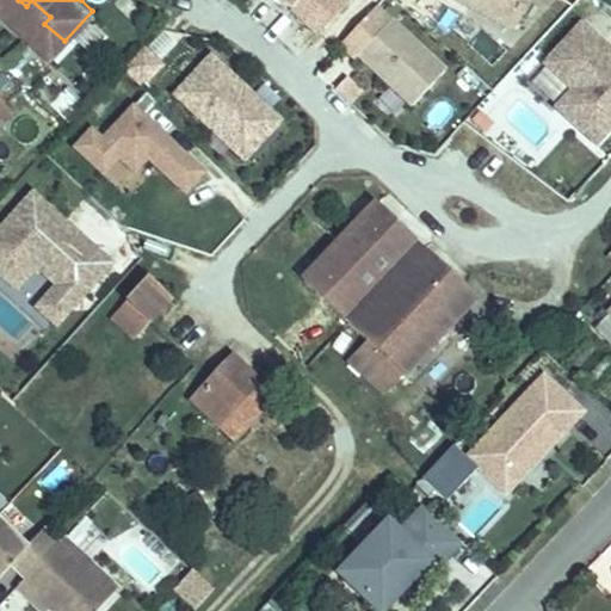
[(50,17),(31,0),(26,6),(44,24),(50,17)]
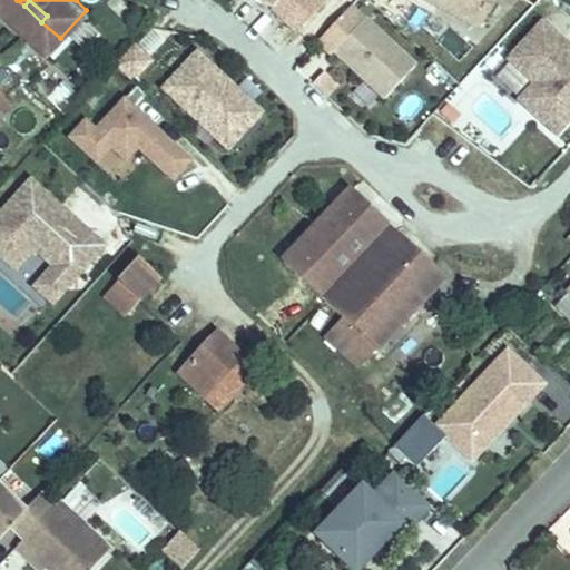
[(86,10),(94,1),(92,0),(76,0),(86,10)]
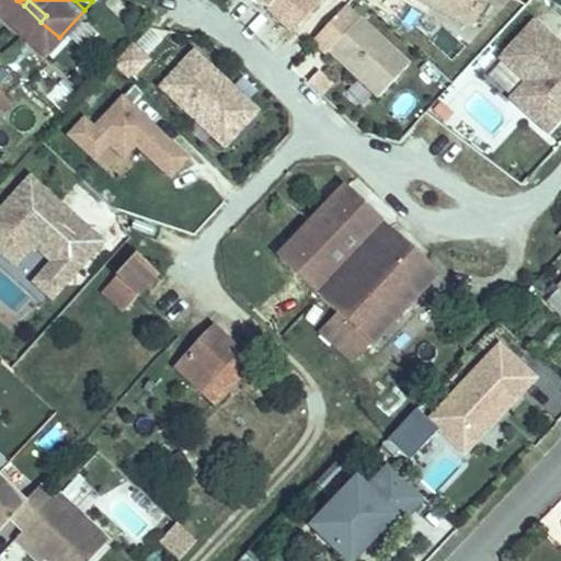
[(293,0),(261,0),(278,16),(293,0)]
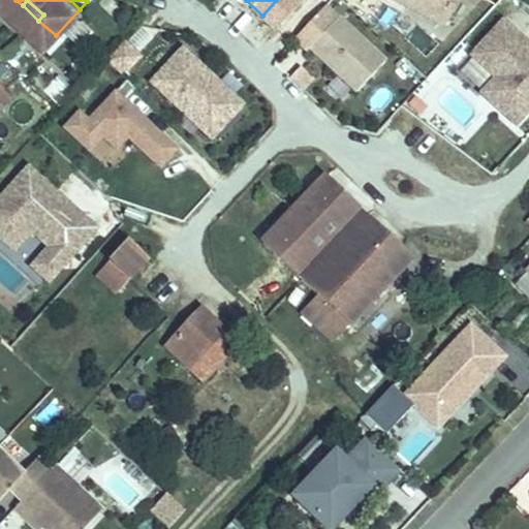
[(390,0),(445,30),(460,0),(390,0)]
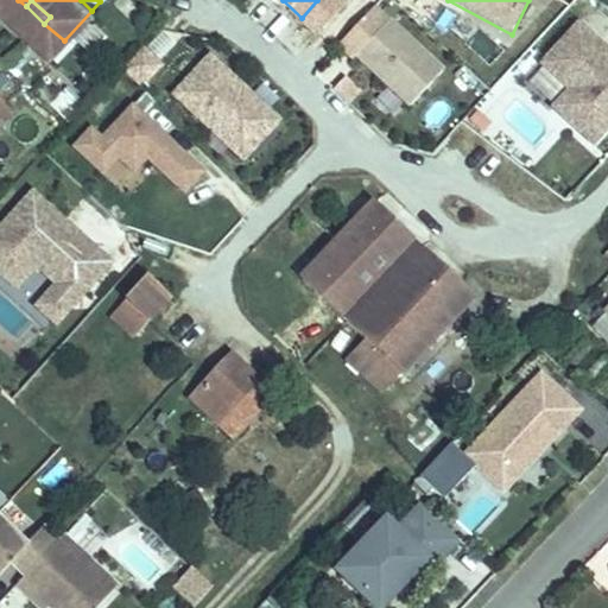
[(439,65),(385,14),(353,50),(406,100),(439,65)]
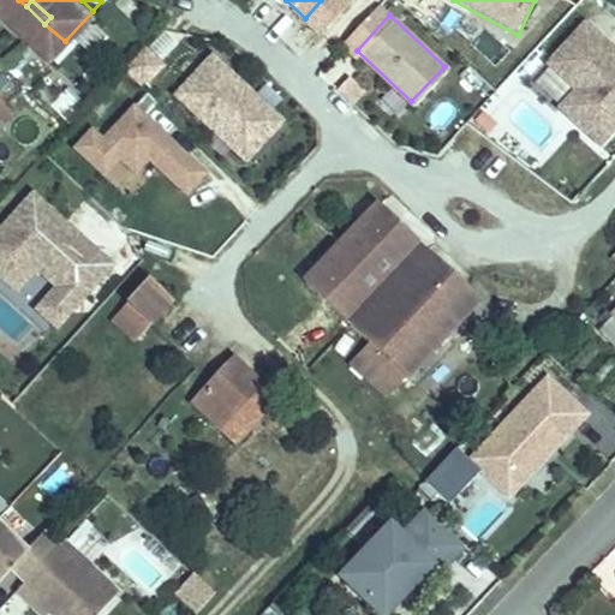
[(614,49),(583,21),(544,64),(569,87),(553,106),(602,150),(614,136),(614,49)]
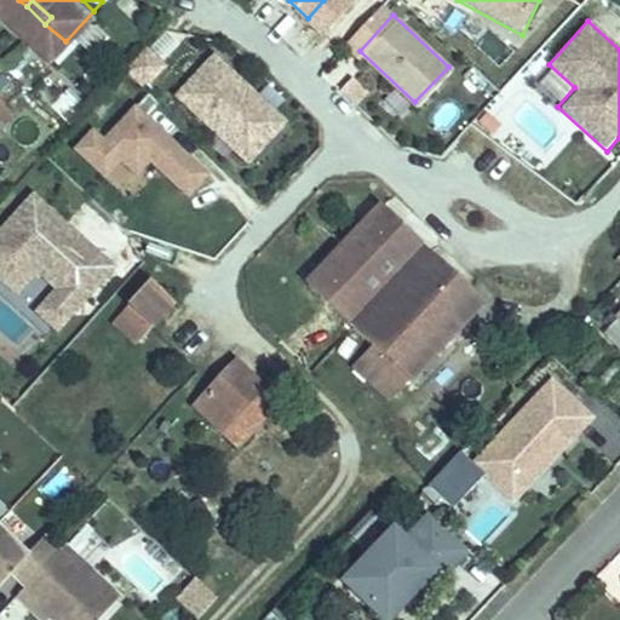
[(92,51),(107,34),(93,22),(78,38),(92,51)]
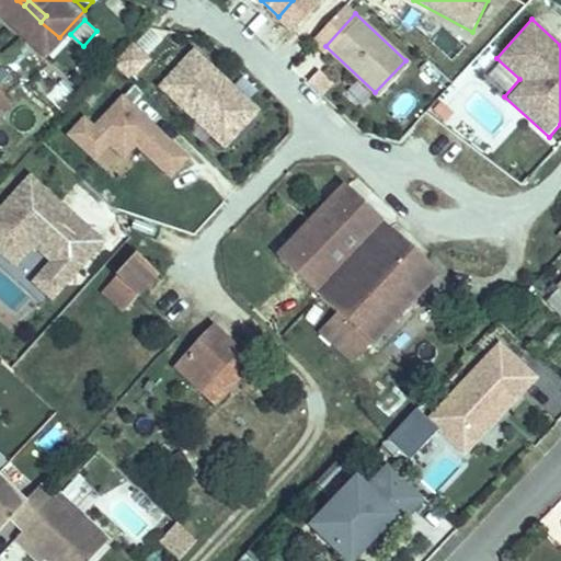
[(134,44),(116,61),(133,78),(151,61),(134,44)]
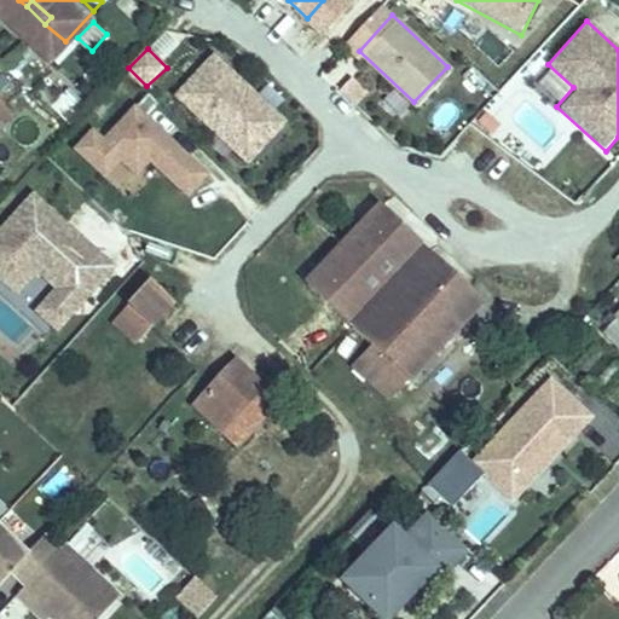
[(214,52),(173,94),(247,166),(288,125),(214,52)]
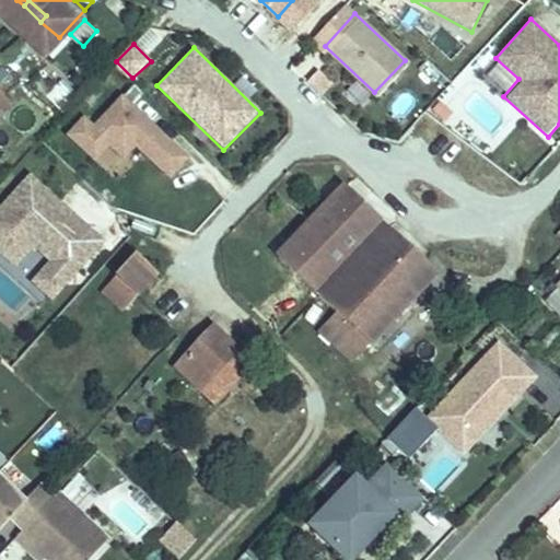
[(0,100),(4,96),(10,102),(24,88),(0,66),(0,100)]
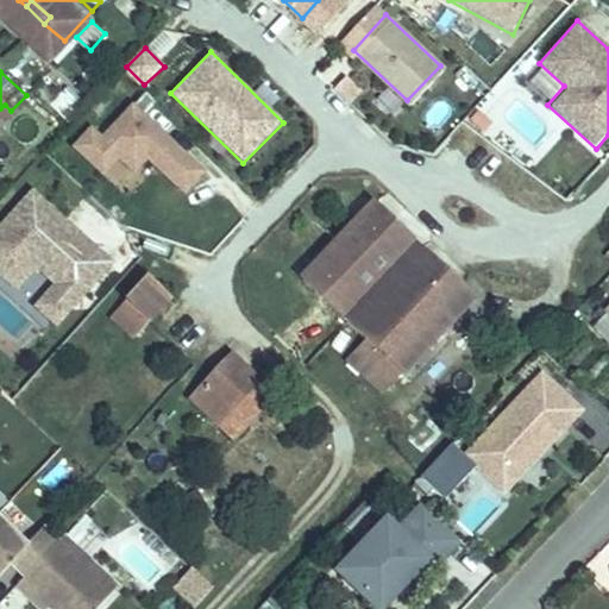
[(346,73),(332,86),(349,104),(363,90),(346,73)]
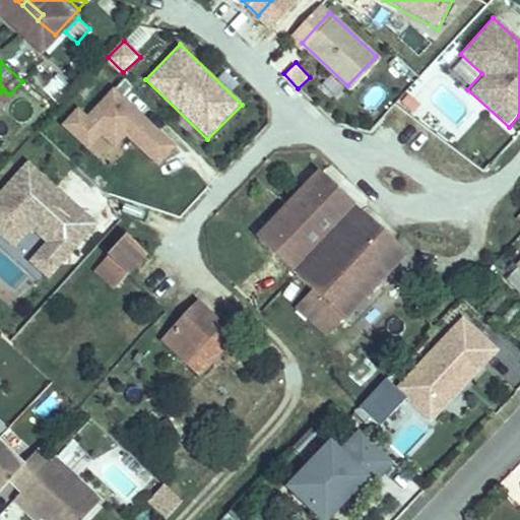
[(75,109),(61,125),(106,165),(126,142),(156,169),(176,147),(113,91),(87,120),(75,109)]
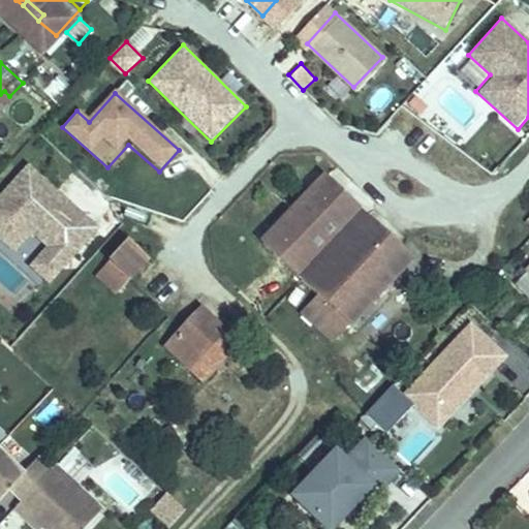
[(87,201),(37,156),(0,197),(0,217),(24,240),(41,220),(59,237),(76,252),(106,219),(96,210),(93,214),(83,205),(87,201)]
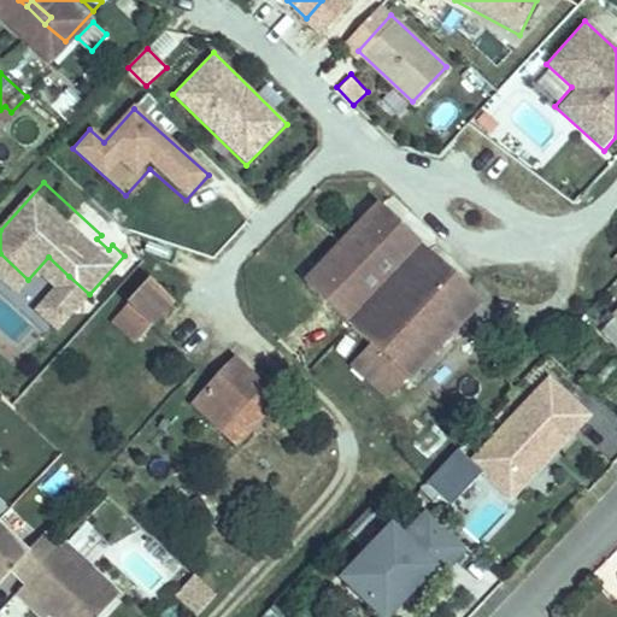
[(306,275),(345,311),(416,234),(377,198),(306,275)]
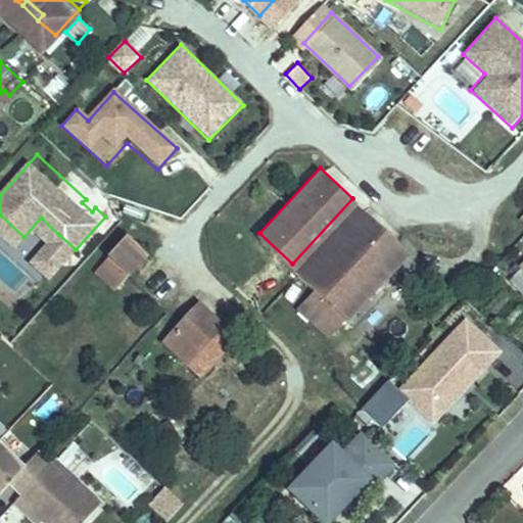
[(403,245),(357,202),(296,267),(313,282),(343,310),(403,245)]
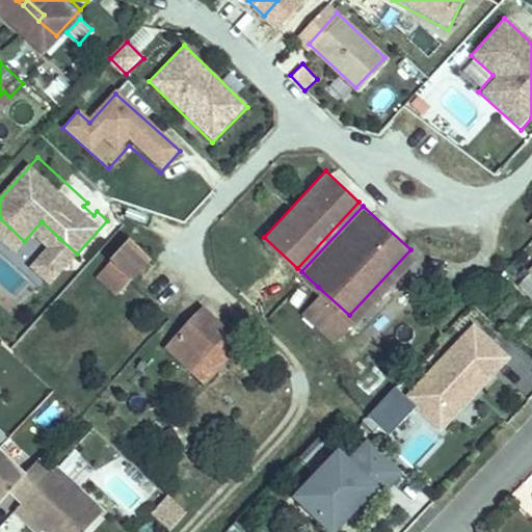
[(131,235),(113,255),(133,273),(152,253),(131,235)]
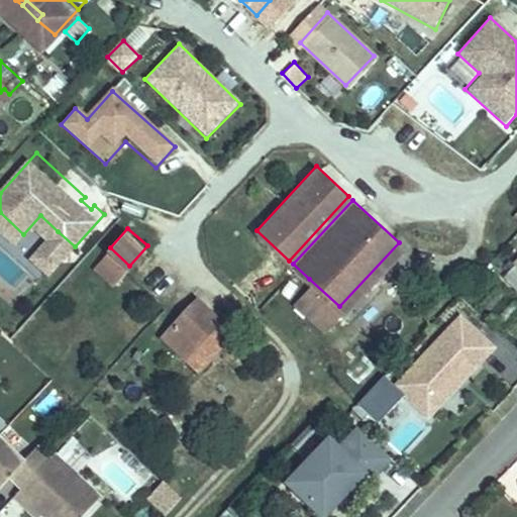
[(75,246),(58,231),(40,249),(58,266),(75,246)]
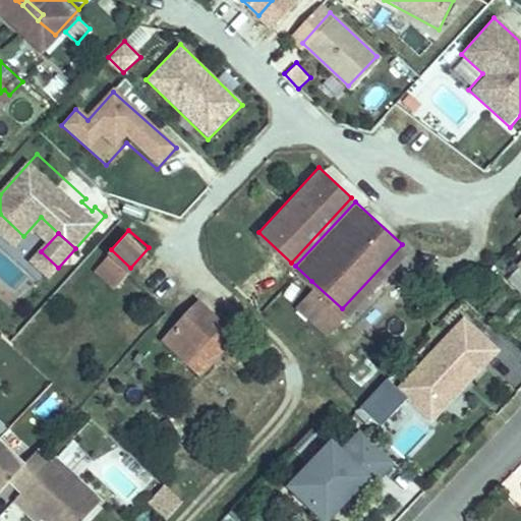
[(130,268),(111,249),(101,262),(120,280),(130,268)]
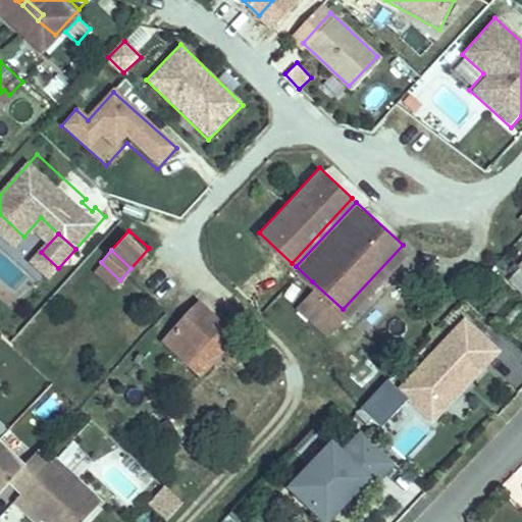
[(521,250),(513,260),(521,269),(521,250)]
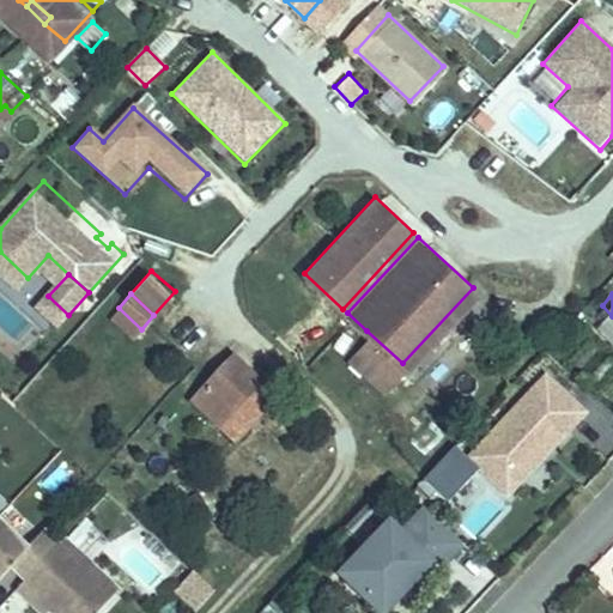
[(402,363),(366,331),(347,351),(383,384),(402,363)]
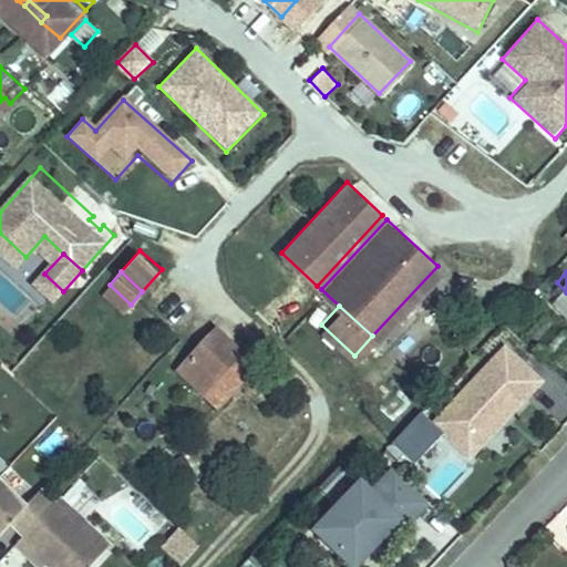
[(257,358),(218,321),(182,360),(220,397),(257,358)]
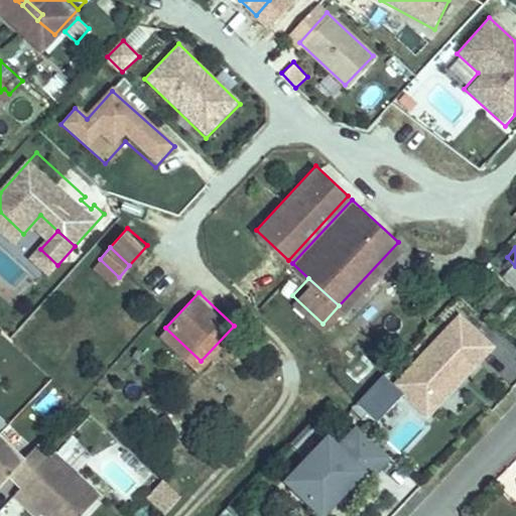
[(463,367),(489,339),(456,307),(390,377),(400,386),(422,385),(434,396),(455,375),(452,373),(460,364),(463,367)]
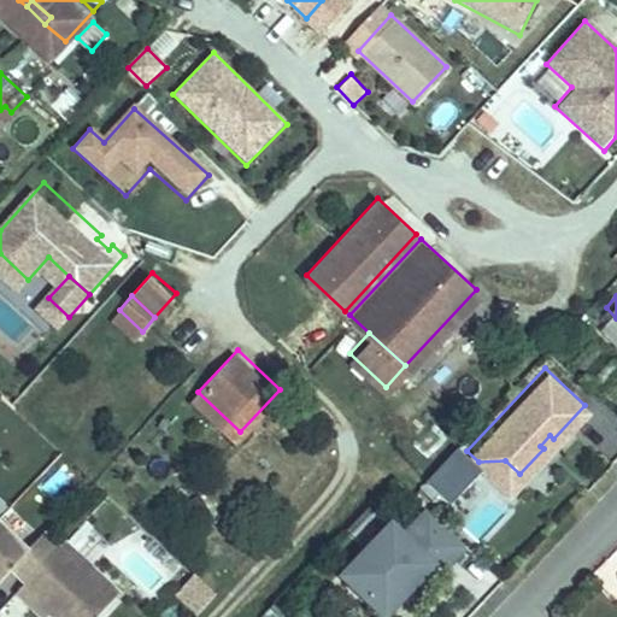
[(448,505),(483,474),(460,450),(427,481),(448,505)]
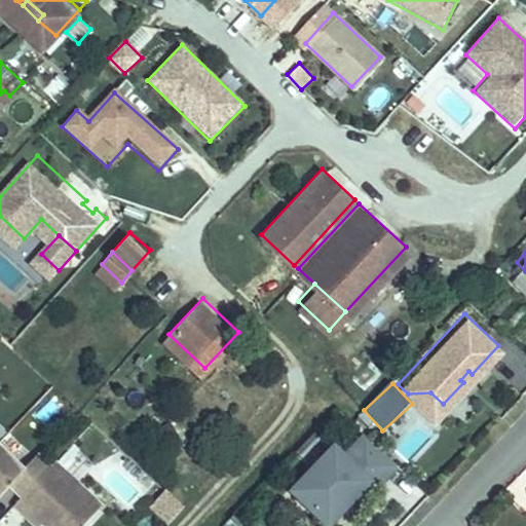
[(443,404),(430,392),(408,393),(431,416),(443,404)]
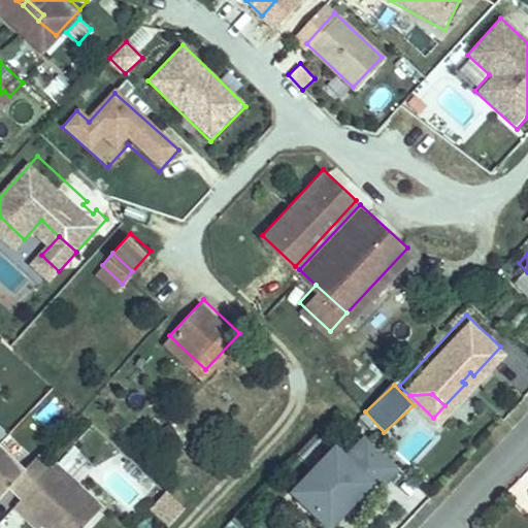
[(372,483),(395,458),(363,428),(341,451),(331,441),(290,485),(325,520),(348,496),(344,494),(351,487),(354,490),(366,476),(372,483)]
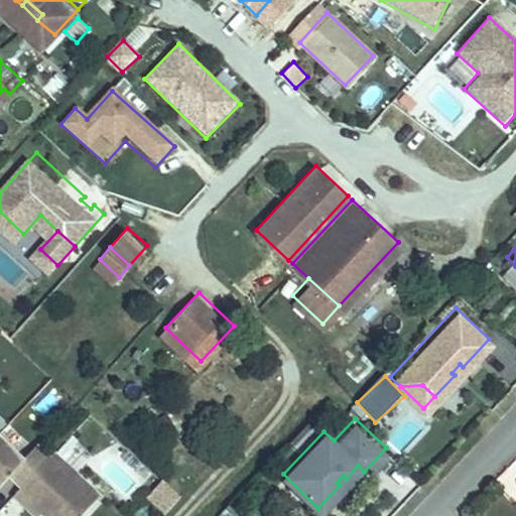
[(30,454),(4,430),(0,434),(0,479),(4,483),(19,467),(24,463),(36,474),(58,449),(44,437),(30,454)]
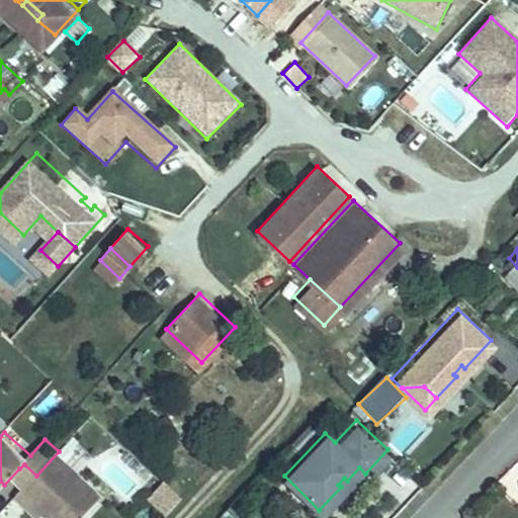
[(84,466),(63,446),(59,451),(80,471),(84,466)]
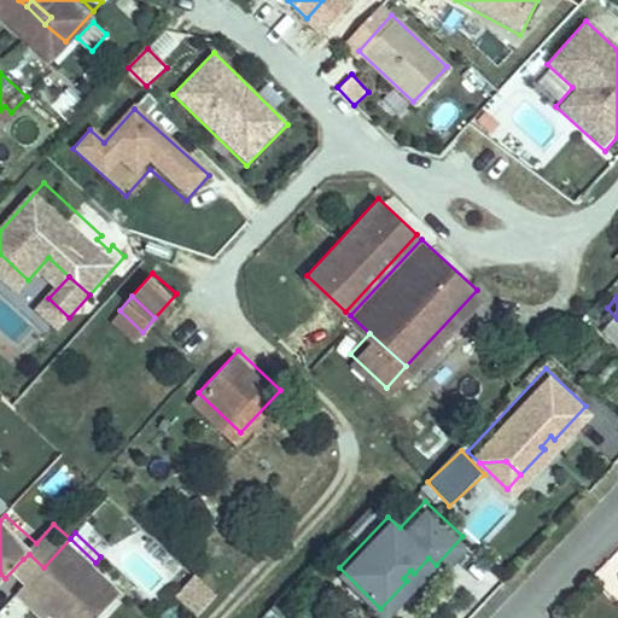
[(98,617),(130,583),(100,557),(95,563),(70,538),(44,567),(39,572),(29,582),(58,610),(63,604),(68,599),(75,606),(71,611),(79,617),(98,617)]
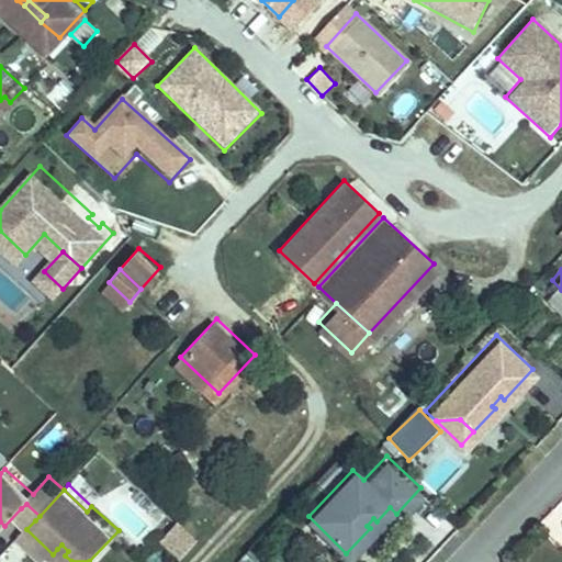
[(40,516),(26,504),(21,508),(35,520),(40,516)]
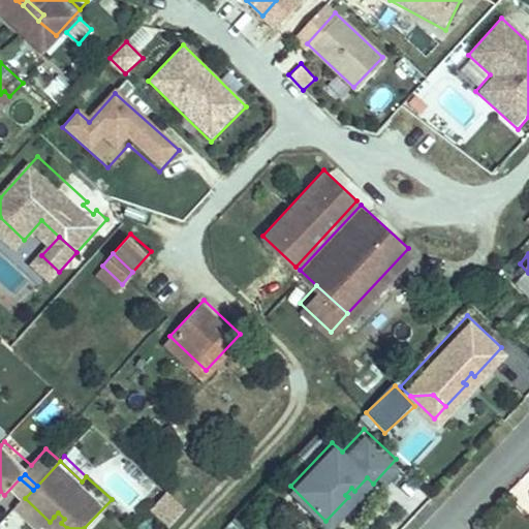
[(195,503),(179,488),(162,504),(179,521),(195,503)]
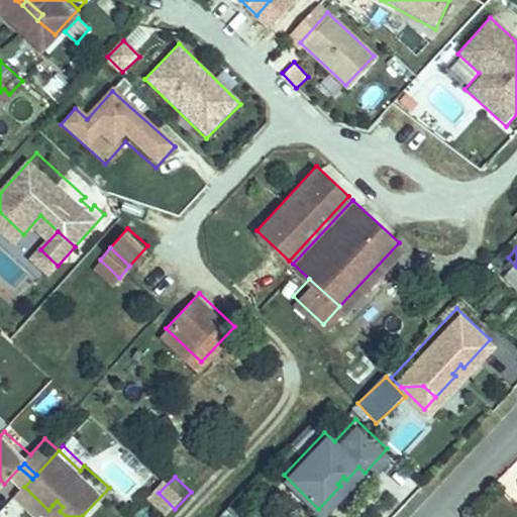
[(60,511),(63,507),(57,501),(53,505),(60,511)]
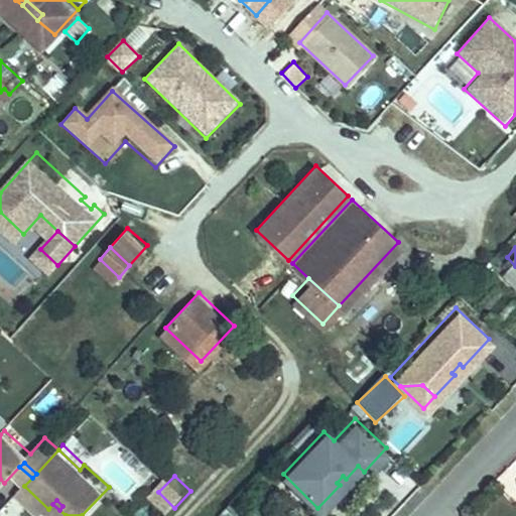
[(270,515),(256,502),(244,515),(270,515)]
